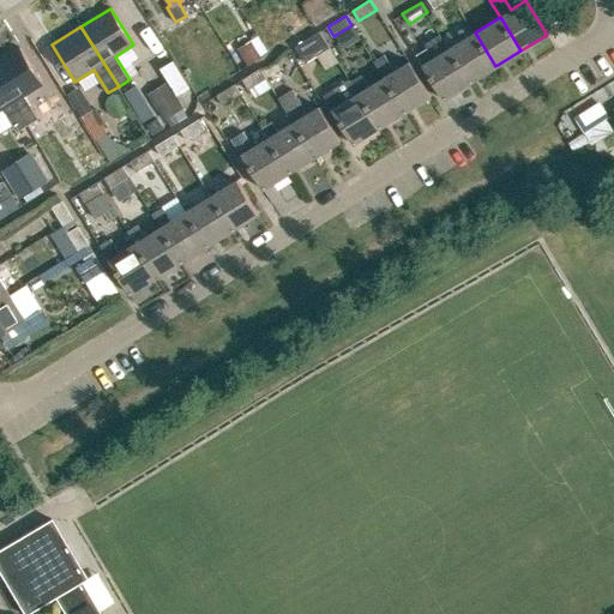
[(305,61),(330,47),(320,31),(296,46),(305,61)]
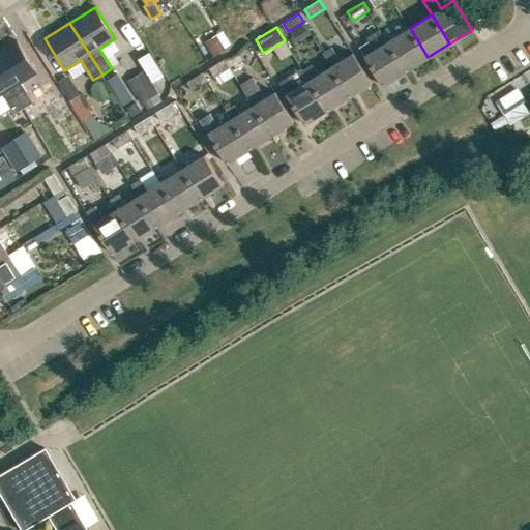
[(406,71),(428,57),(410,28),(387,41),(406,71)]
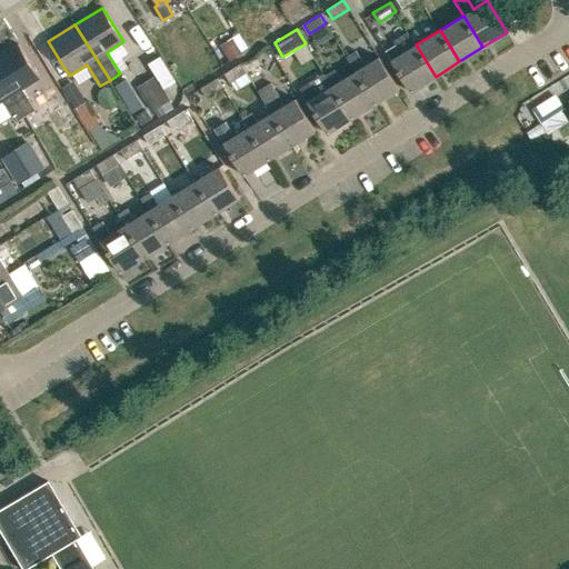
[(412,91),(436,77),(416,45),(408,32),(395,40),(397,43),(386,50),(392,59),(412,91)]
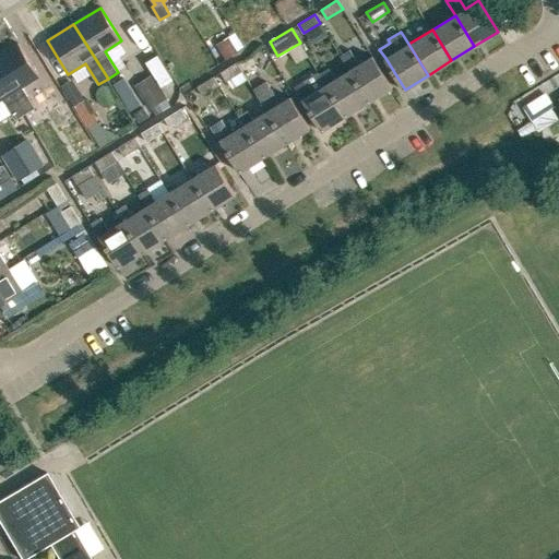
[(218,49),(226,61),(241,52),(234,39),(218,49)]
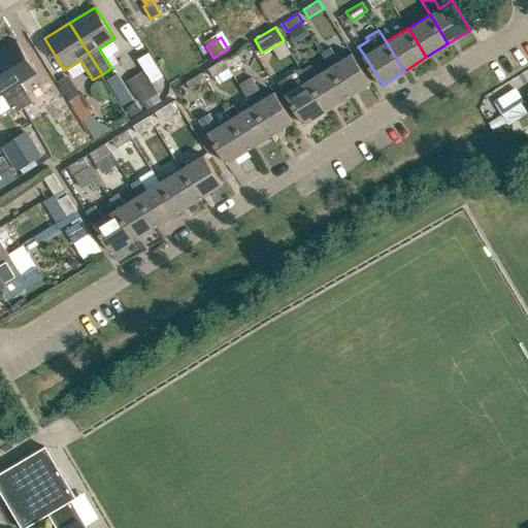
[(48,111),(43,102),(40,98),(33,102),(21,83),(36,72),(17,41),(0,51),(0,69),(24,108),(24,107),(33,122),(48,111)]
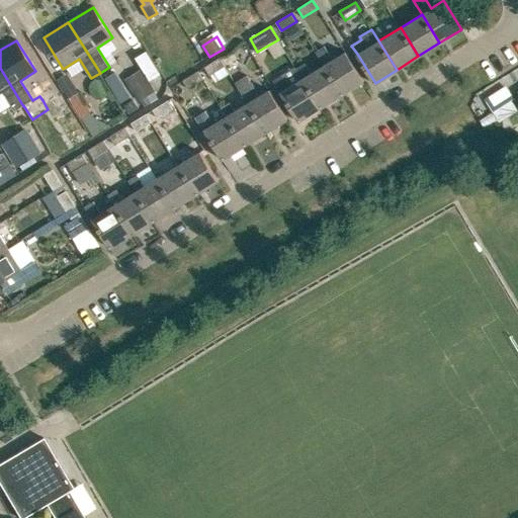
[(316,52),(324,65),(342,94),(364,81),(346,52),(333,60),(325,46),(316,52)]
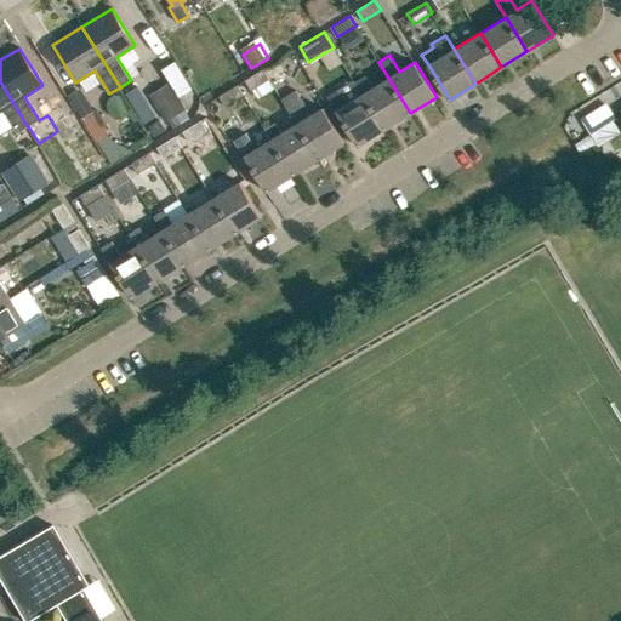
[(184,60),(170,66),(182,95),(197,90),(184,60)]
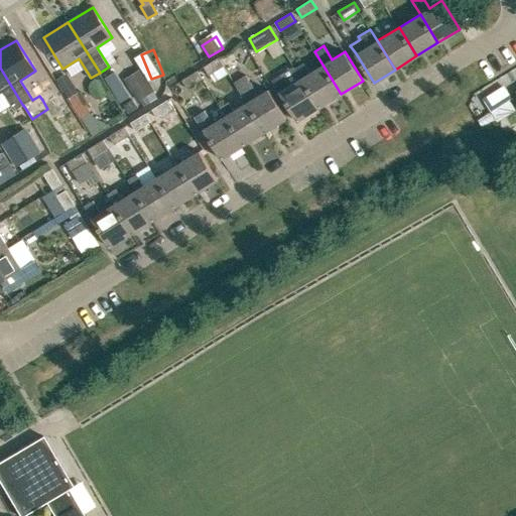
[(209,75),(224,66),(219,57),(204,67),(209,75)]
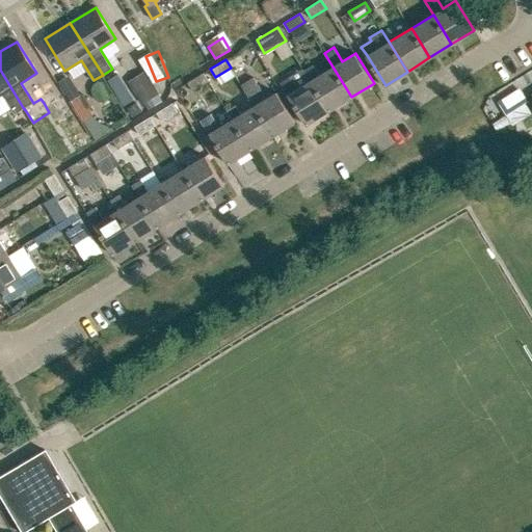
[(351,97),(333,67),(320,75),(313,64),(304,71),(311,81),(329,110),(351,97)]
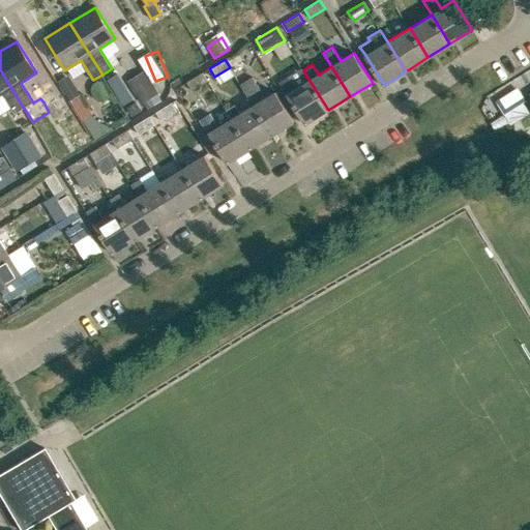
[(15,114),(24,109),(0,69),(0,95),(2,94),(15,114)]
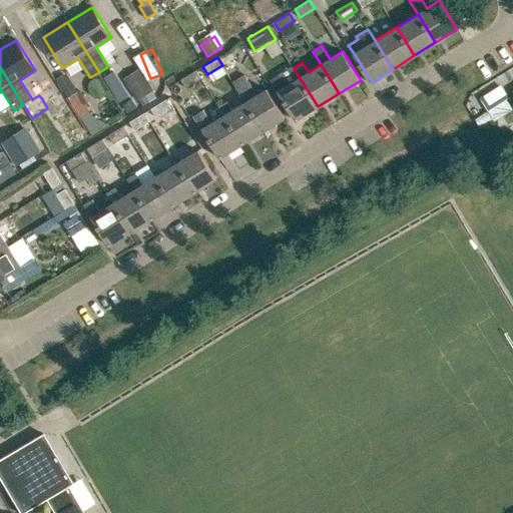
[(151,90),(153,89),(138,67),(123,77),(137,99),(151,90)]
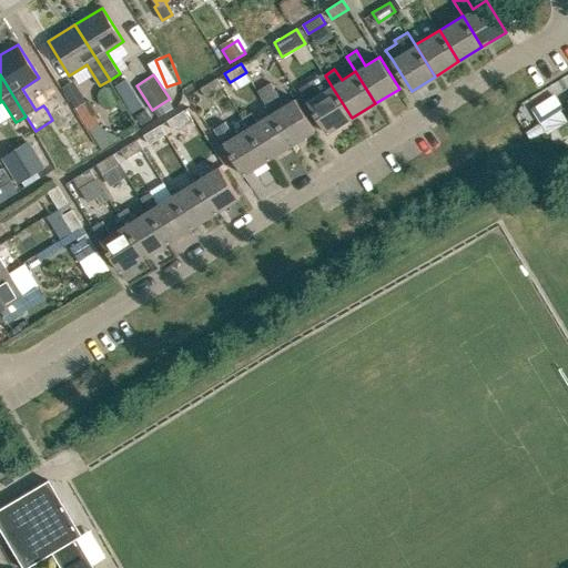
[(206,97),(222,87),(217,78),(201,89),(206,97)]
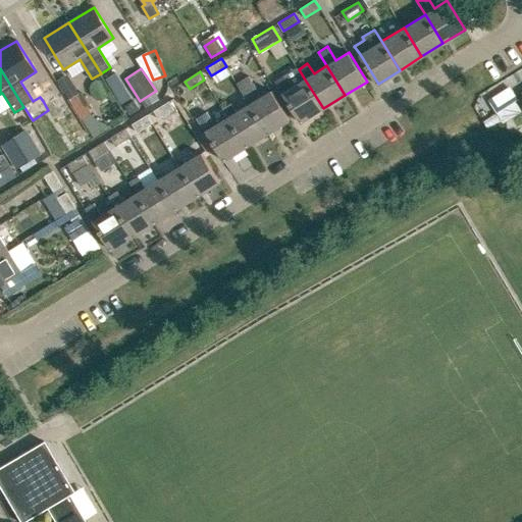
[(250,104),(268,134),(290,119),(271,90),(261,97),(249,75),(237,83),(250,104)]
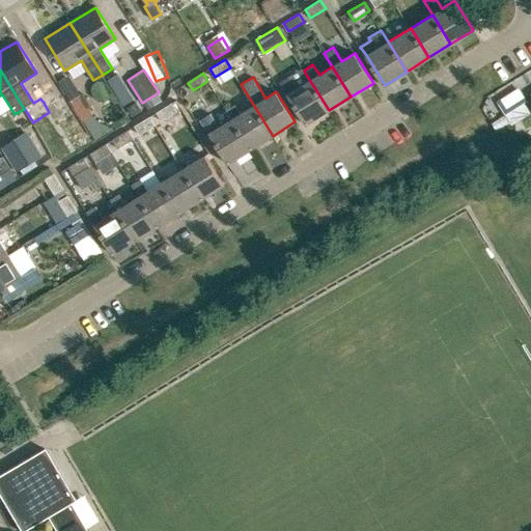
[(329,110),(310,81),(297,89),(289,77),(280,82),(306,124),(329,110)]
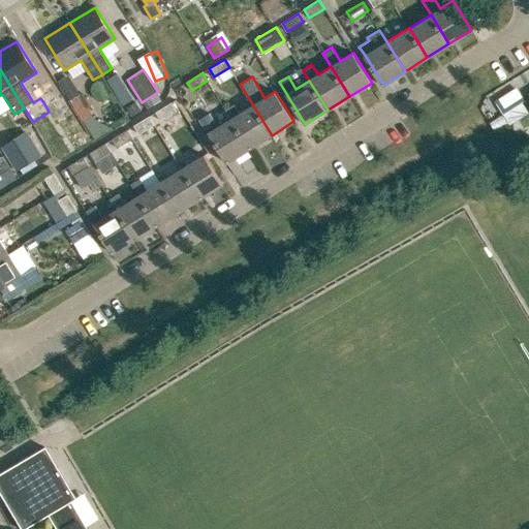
[(80,93),(69,99),(78,114),(88,107),(80,93)]
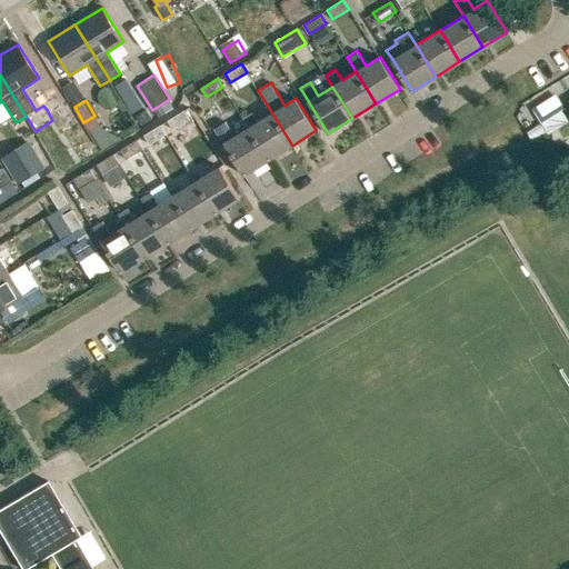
[(168,100),(152,110),(158,118),(173,108),(168,100)]
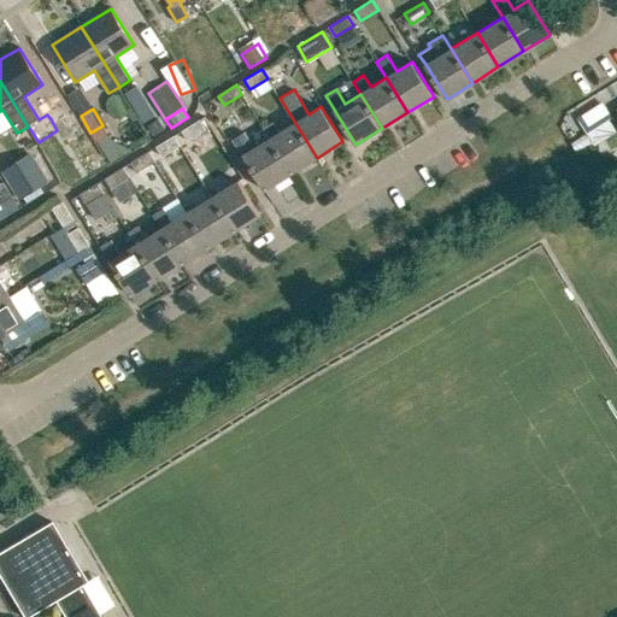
[(616,118),(613,112),(599,122),(605,131),(616,123),(616,118)]
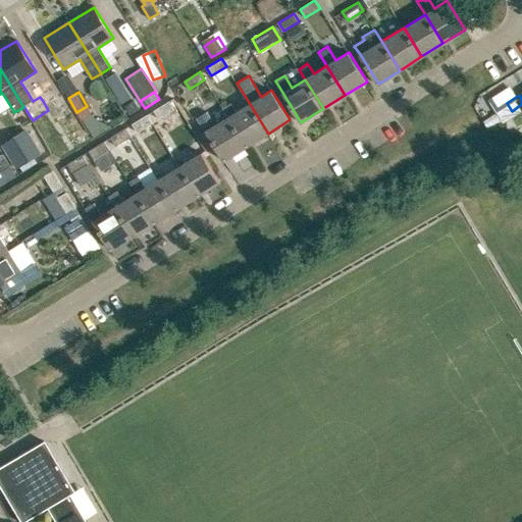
[(135,101),(124,107),(129,114),(140,108),(135,101)]
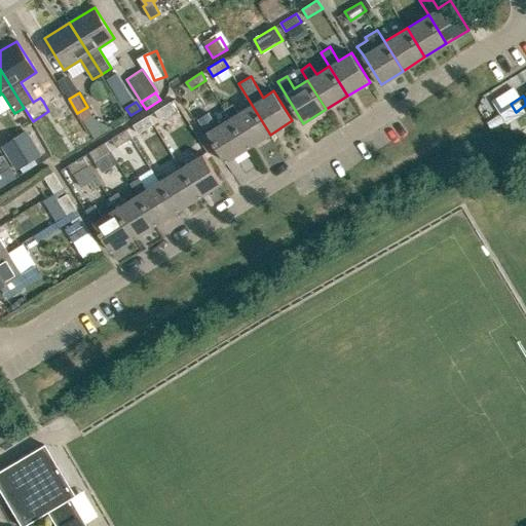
[(160,120),(176,110),(171,102),(155,111),(160,120)]
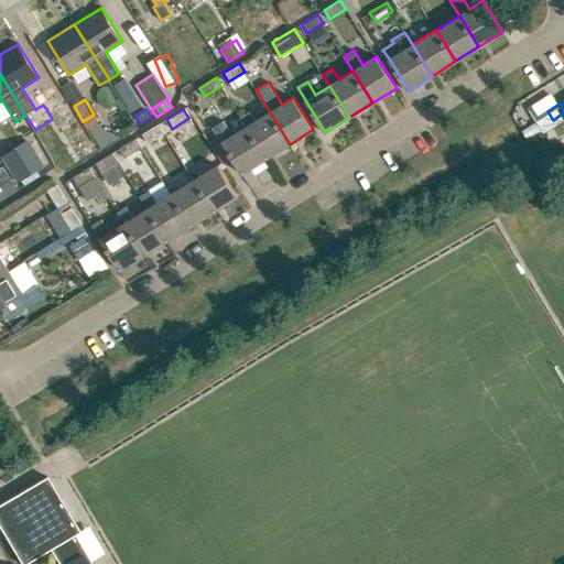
[(290,144),(270,112),(256,120),(250,111),(240,117),(266,159),(290,144)]
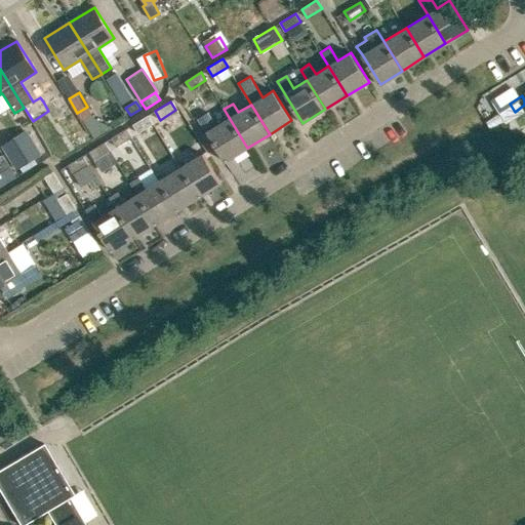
[(199,118),(207,132),(226,161),(247,148),(224,109),(220,105),(199,118)]
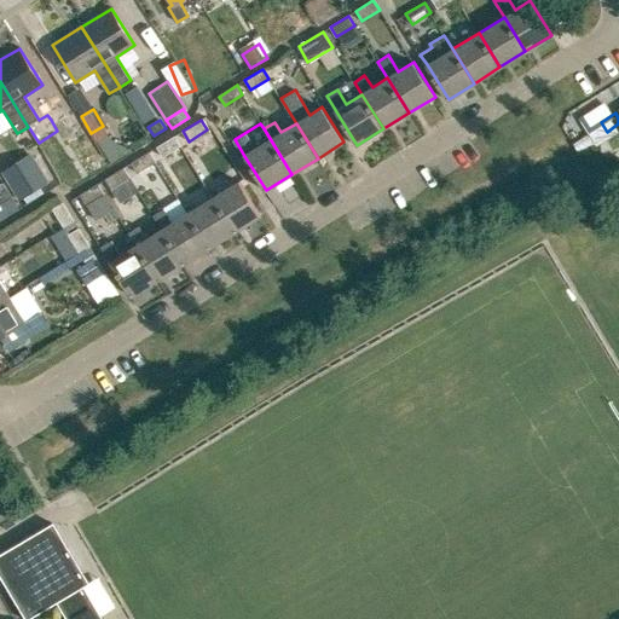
[(162,157),(180,146),(174,136),(156,148),(162,157)]
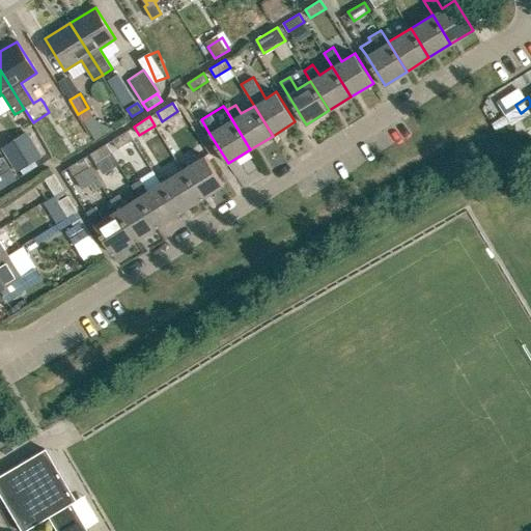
[(117,148),(133,139),(128,131),(112,140),(117,148)]
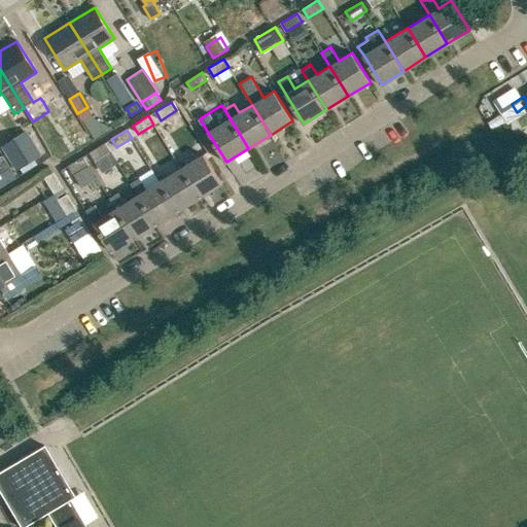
[(41,155),(28,134),(3,149),(16,170),(41,155)]
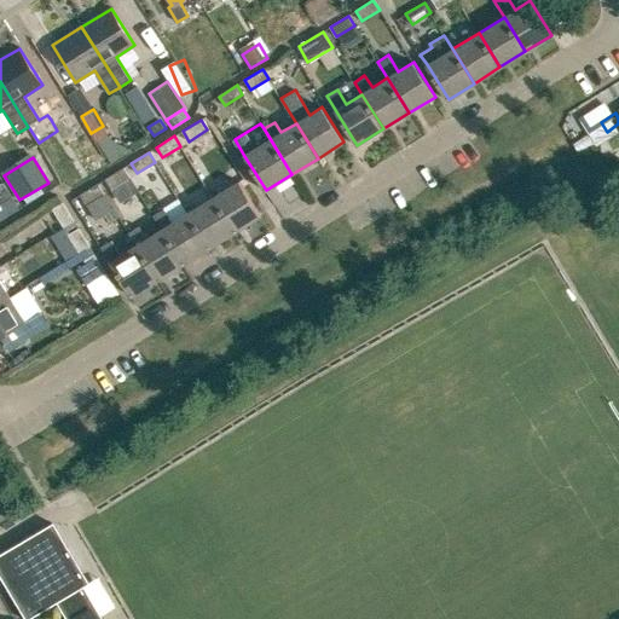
[(127,179),(129,178),(123,168),(105,179),(111,189),(127,179)]
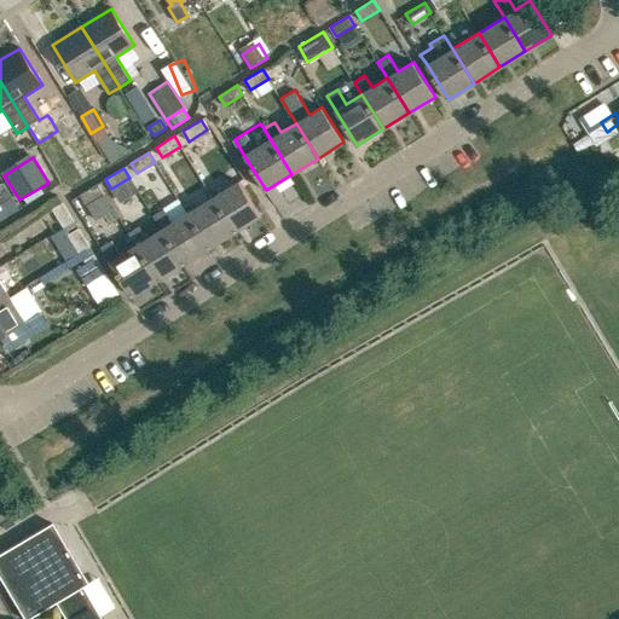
[(127,179),(111,189),(120,203),(137,194),(127,179)]
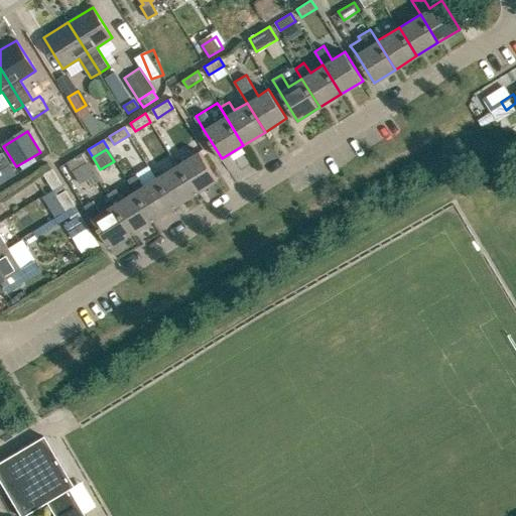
[(177,164),(196,194),(218,179),(200,151),(177,164)]
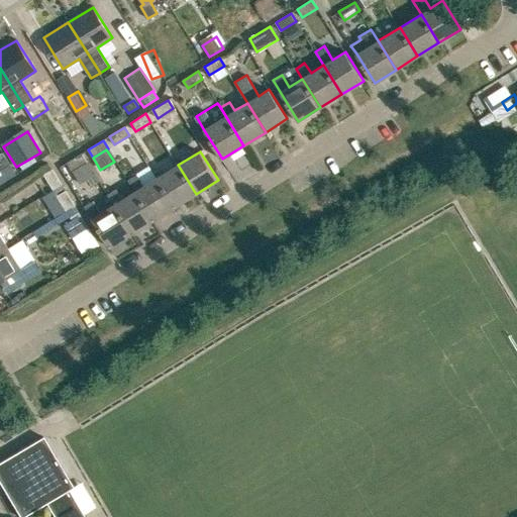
[(86,162),(87,162),(82,153),(67,163),(72,171),(86,162)]
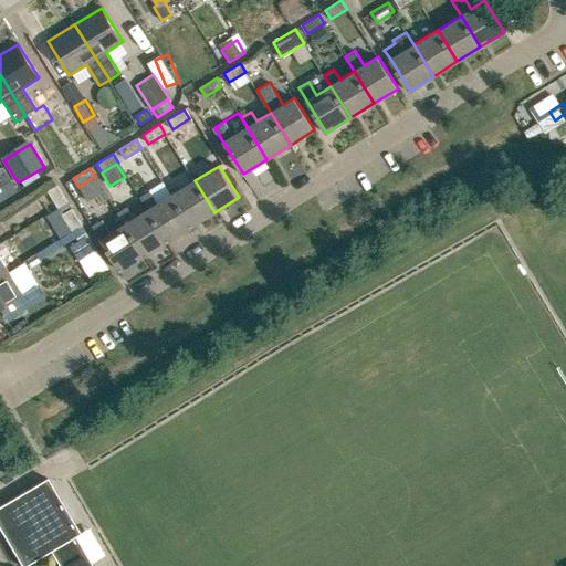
[(171,195),(191,227),(215,212),(195,180),(181,189),(171,173),(160,179),(170,196),(171,195)]
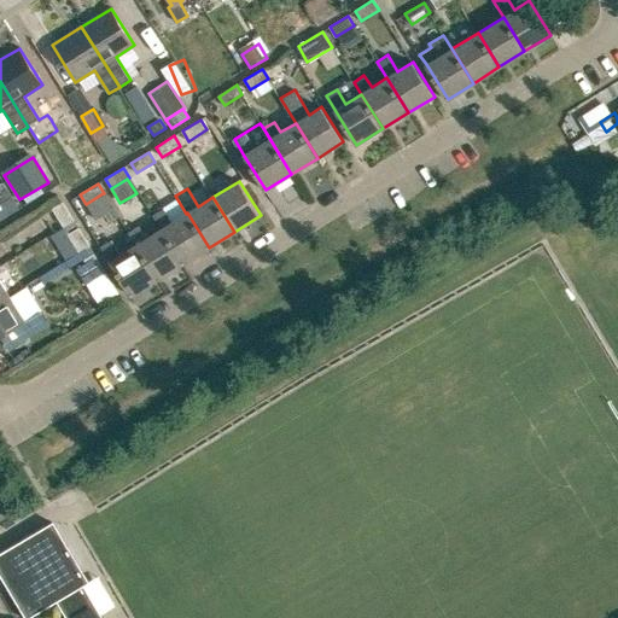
[(103,193),(86,204),(95,220),(112,209),(103,193)]
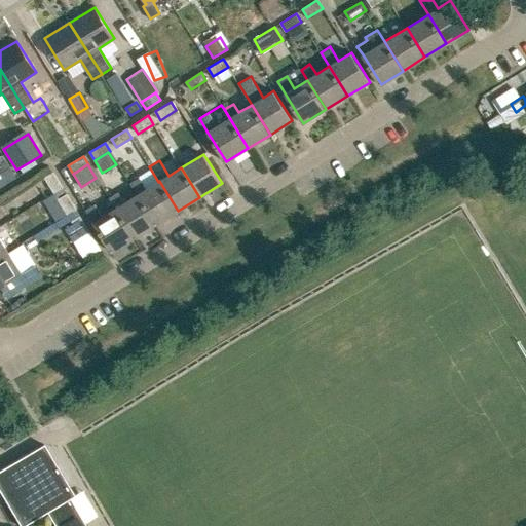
[(0,184),(2,188),(20,177),(12,166),(0,174),(0,184)]
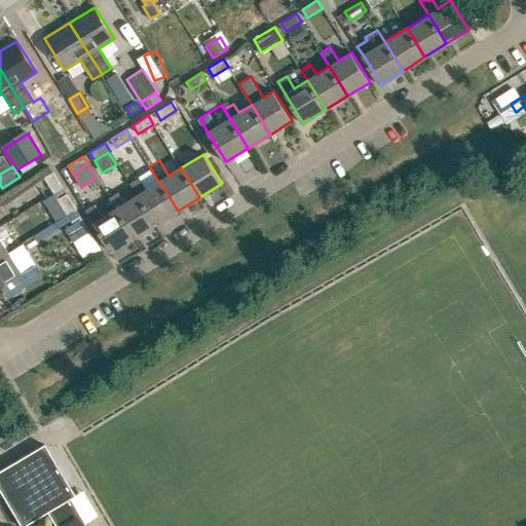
[(54,192),(63,187),(52,172),(44,177),(54,192)]
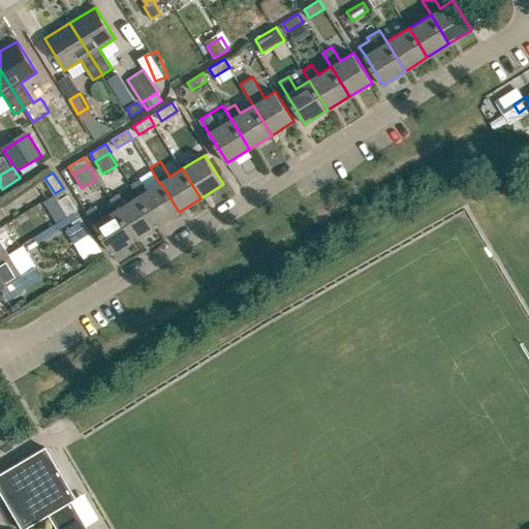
[(160,182),(159,183),(148,190),(142,180),(132,186),(138,195),(157,225),(179,212),(160,182)]
